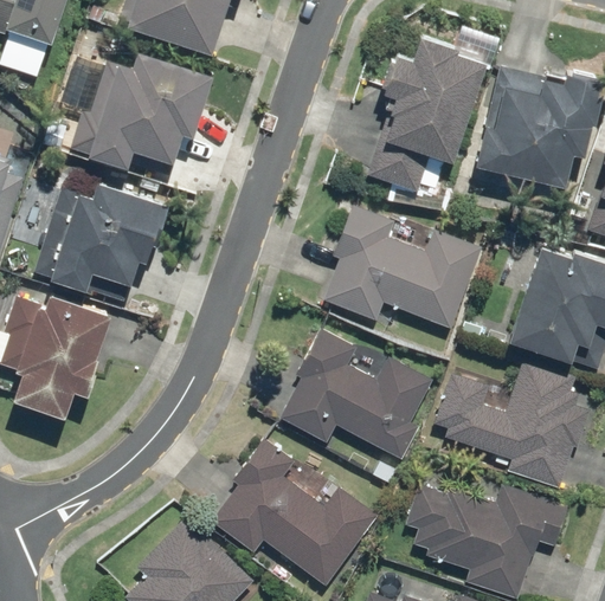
[(0,0),(0,34),(13,39),(14,33),(51,46),(66,0),(0,0)]
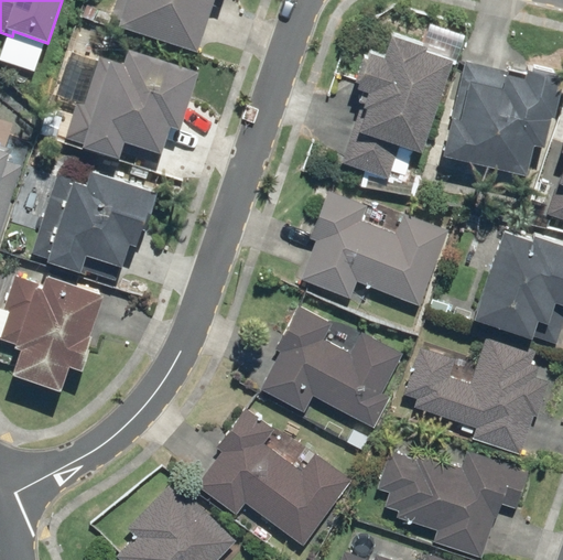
[(120,21),(118,27),(197,53),(215,0),(118,0),(112,19),(120,21)]
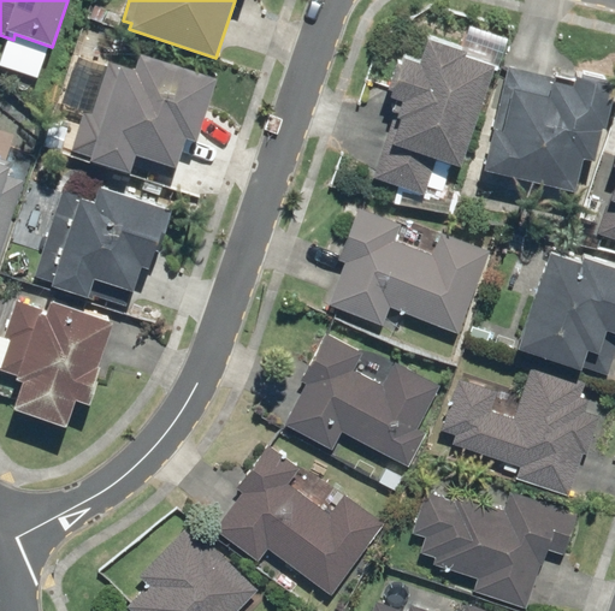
[(457,162),(492,63),(462,52),(463,48),(425,35),(417,59),(401,53),(386,94),(400,98),(373,176),(424,193),(437,155),(457,162)]
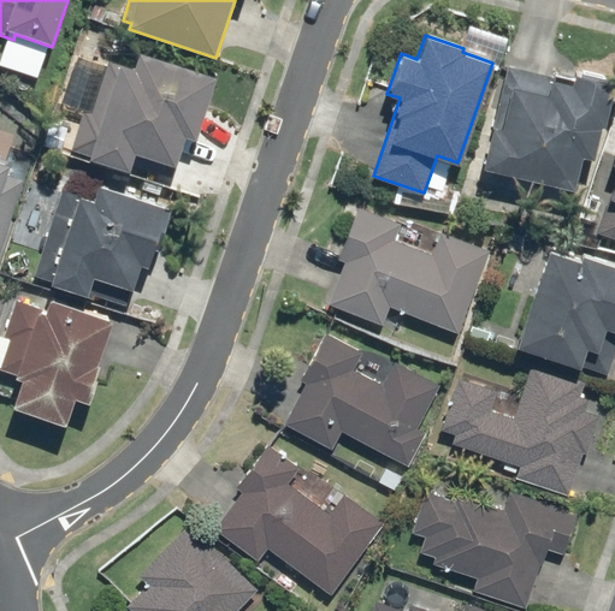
[(84,114),(72,153),(92,158),(90,161),(130,173),(131,168),(173,181),(185,138),(197,142),(217,78),(140,55),(135,72),(108,64),(93,117),(84,114)]
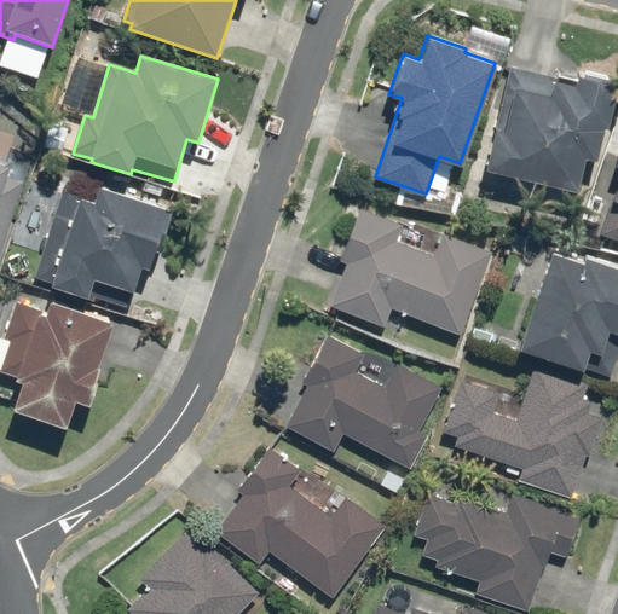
[(494,125),(484,167),(575,190),(583,156),(595,158),(602,126),(605,126),(616,82),(575,73),(572,84),(510,68),(508,74),(515,75),(502,127),(494,125)]
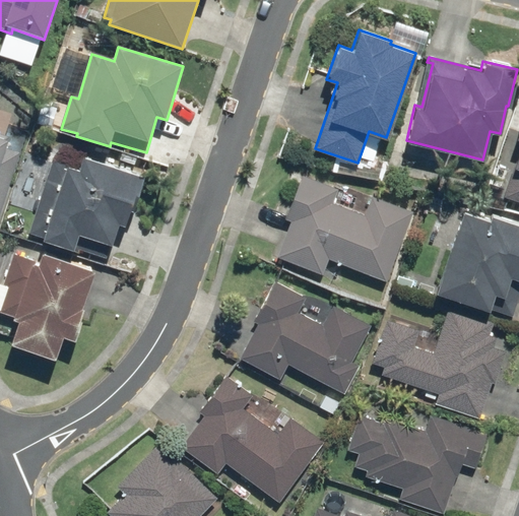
[(518,126),(515,137),(518,138),(518,148),(513,166),(514,166),(504,198),(518,202),(518,126)]
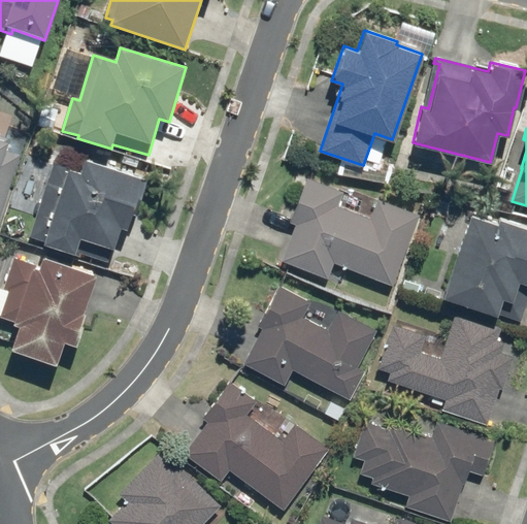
[(0,221),(24,151),(9,145),(10,141),(0,137),(0,221)]
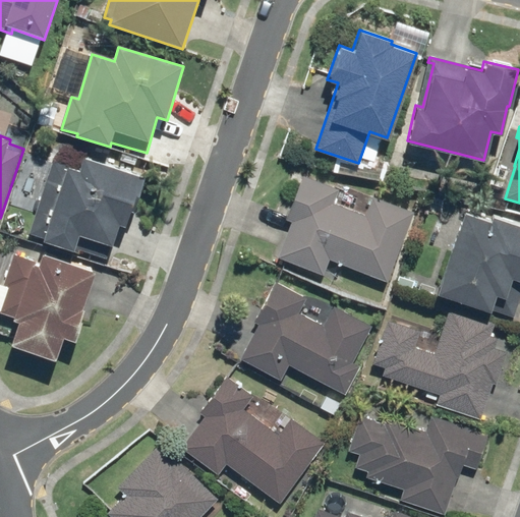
[(80,170),(55,162),(31,235),(44,239),(43,242),(74,252),(75,250),(108,262),(120,226),(125,228),(134,198),(138,199),(146,179),(83,159),(80,170)]
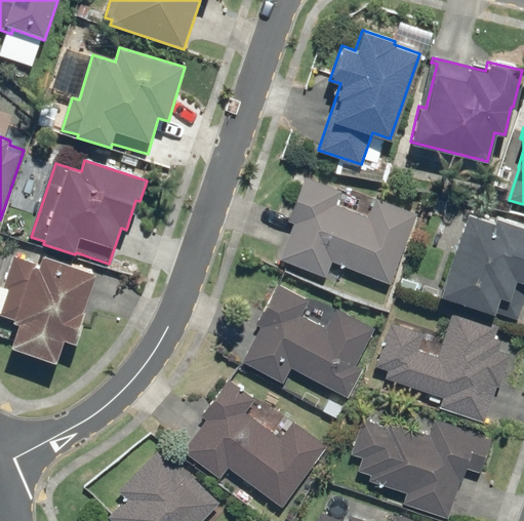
[(294,224),(280,259),(325,278),(332,262),(389,285),(417,214),(376,198),(367,218),(335,205),(341,193),(306,177),(287,221),(294,224)]
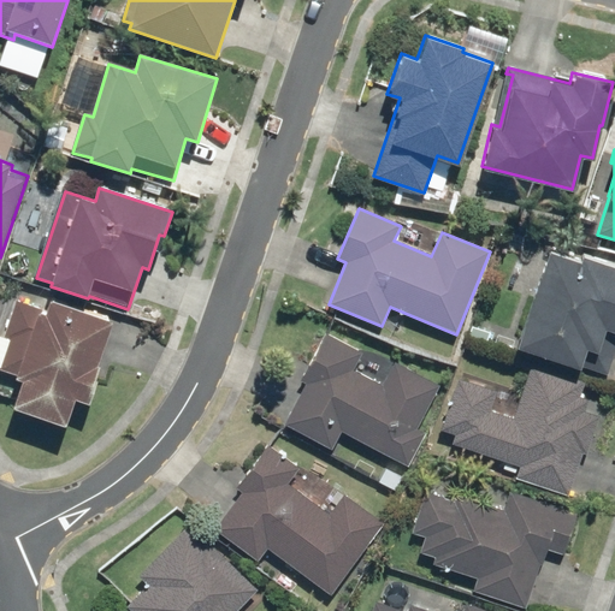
[(548,249),(515,344),(578,366),(585,346),(596,350),(604,326),(614,330),(614,265),(580,254),(578,260),(548,249)]
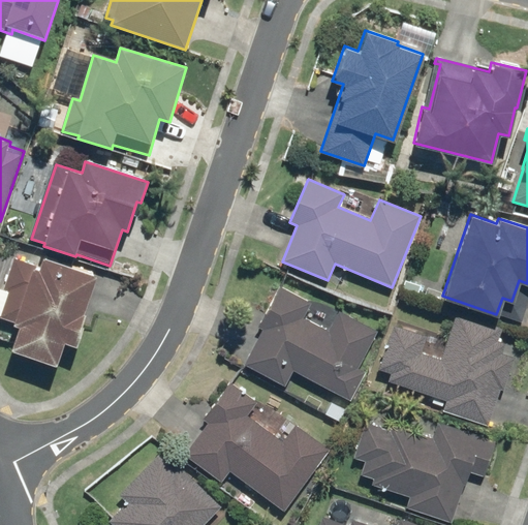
[(79,337),(97,278),(42,260),(40,270),(14,261),(5,291),(0,289),(0,317),(1,318),(1,316),(16,321),(14,327),(19,329),(11,352),(57,367),(64,344),(76,348),(81,337),(79,337)]
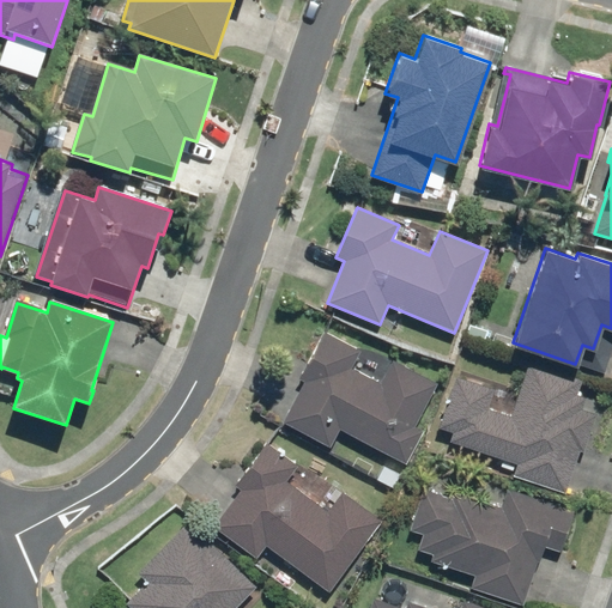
[(304,383),(283,421),(331,448),(340,430),(406,466),(425,432),(416,427),(438,385),(393,362),(380,384),(351,369),(361,352),(325,333),(298,380),(304,383)]
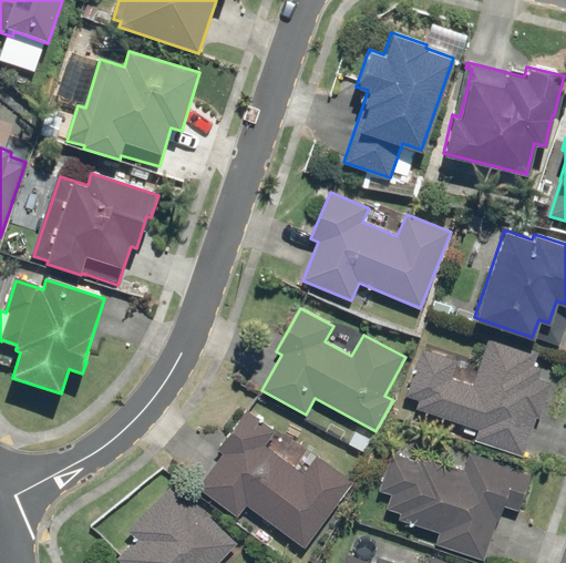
[(419,400),(415,409),(477,430),(474,440),(524,457),(536,419),(539,420),(552,385),(539,380),(543,369),(533,366),(538,352),(490,336),(472,387),(451,379),(456,361),(422,349),(405,396),(419,400)]
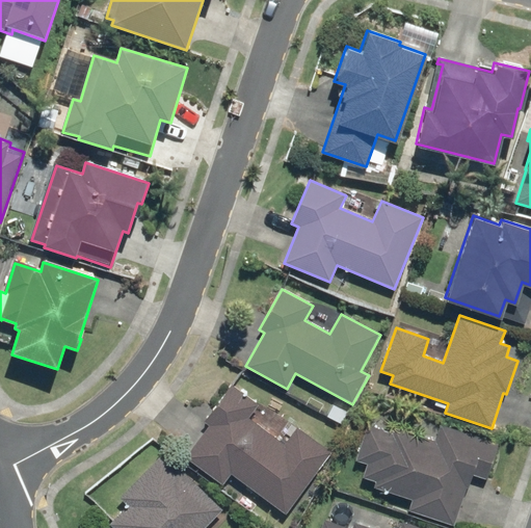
[(286,515),(332,453),(297,428),(285,445),(248,418),(258,405),(231,385),(204,421),(210,425),(186,458),(222,485),(231,474),(286,515)]
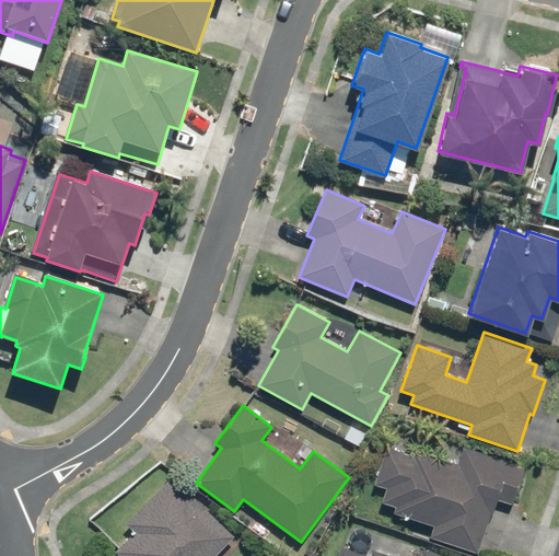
[(396,508),(394,514),(433,526),(430,539),(479,554),(491,514),(492,516),(497,501),(512,506),(524,468),(463,449),(458,465),(414,451),(412,456),(386,448),(375,485),(386,489),(382,504),(396,508)]
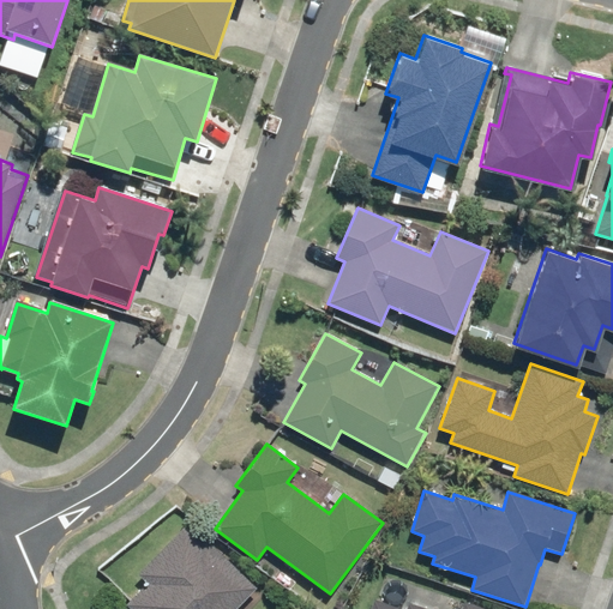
[(238,608),(250,596),(254,600),(258,596),(254,591),(257,589),(208,538),(200,546),(184,528),(137,573),(148,584),(121,608),(238,608)]
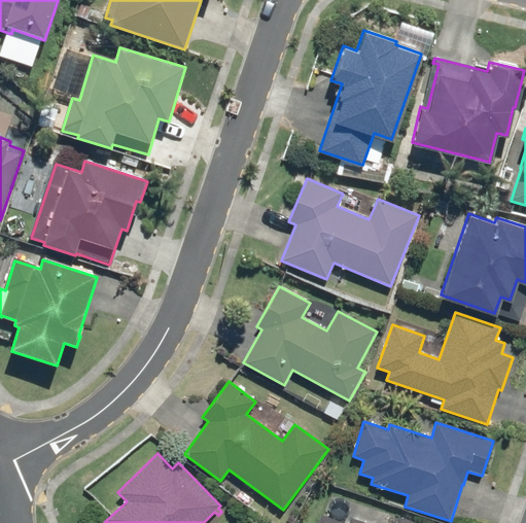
All buildings are outlined.
